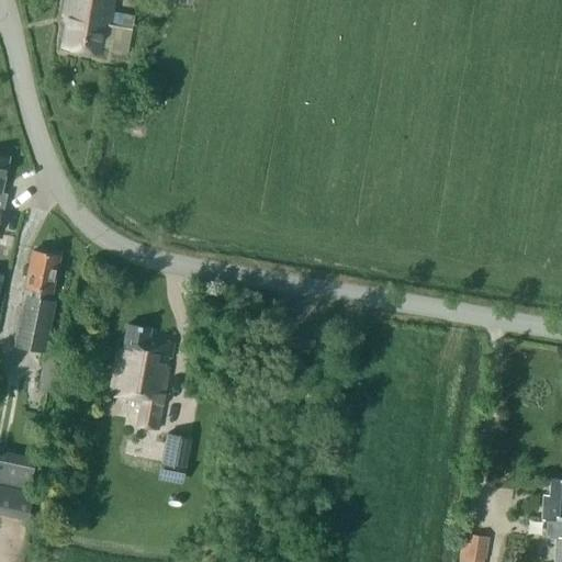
[(68,15),(63,47),(99,54),(101,47),(127,52),(132,27),(110,24),(114,0),(65,0),(63,15),(68,15)]
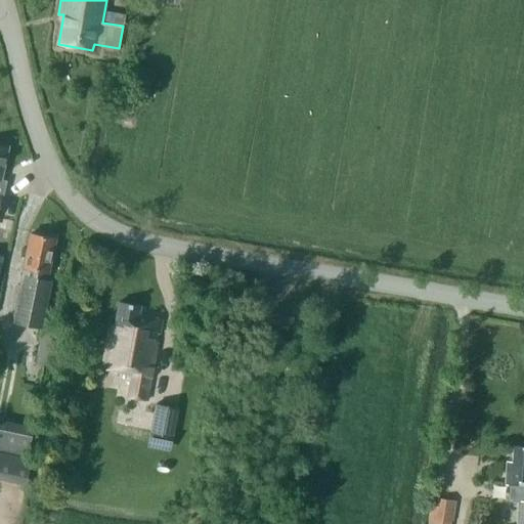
[(24,266),(24,267),(23,274),(22,274),(12,321),(41,328),(51,281),(45,279),(47,271),(54,238),(31,233),(24,266)]
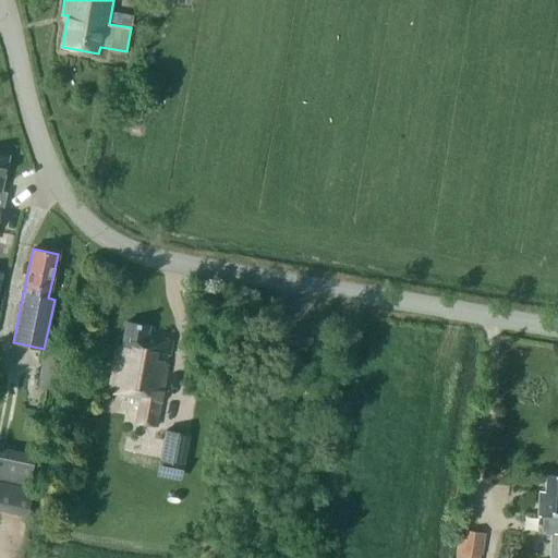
[(148,326),(128,322),(122,347),(118,346),(109,392),(140,398),(135,422),(155,426),(172,340),(147,336),(148,326)]
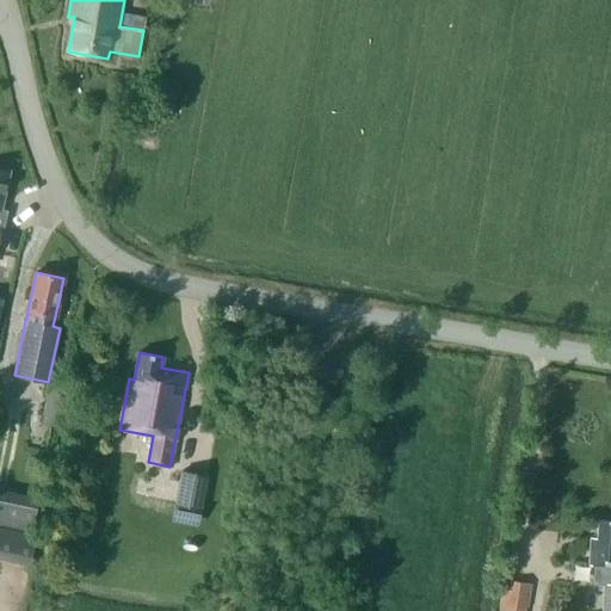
[(62,384),(48,382),(41,423),(55,426),(62,384)]
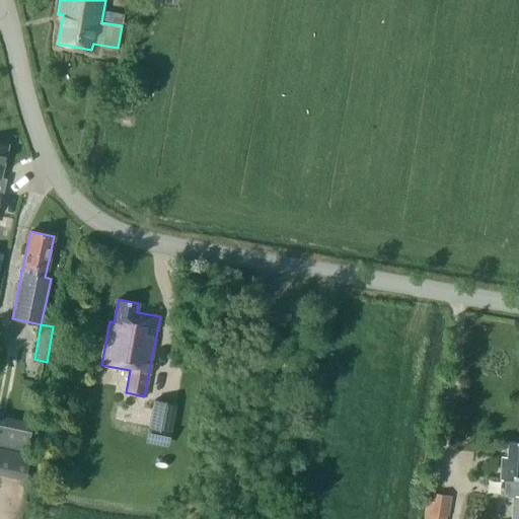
[(169,441),(176,403),(153,399),(146,436),(169,441)]
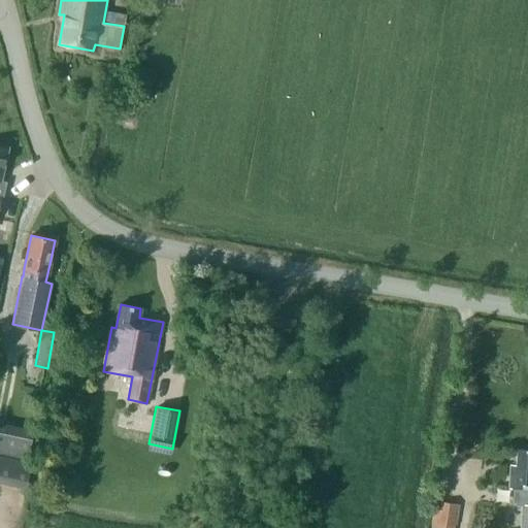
[(33,430),(0,423),(0,453),(28,459),(33,430)]
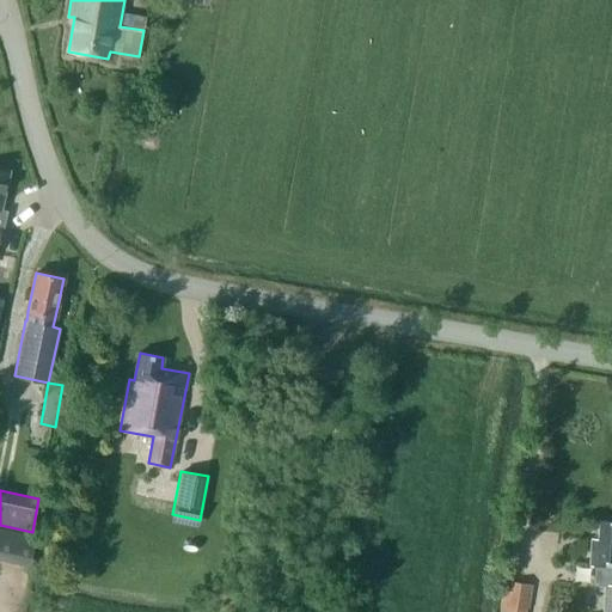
[(611,611),(611,520),(599,520),(598,539),(592,539),(591,565),(595,567),(594,586),(609,586),(607,611),(611,611)]
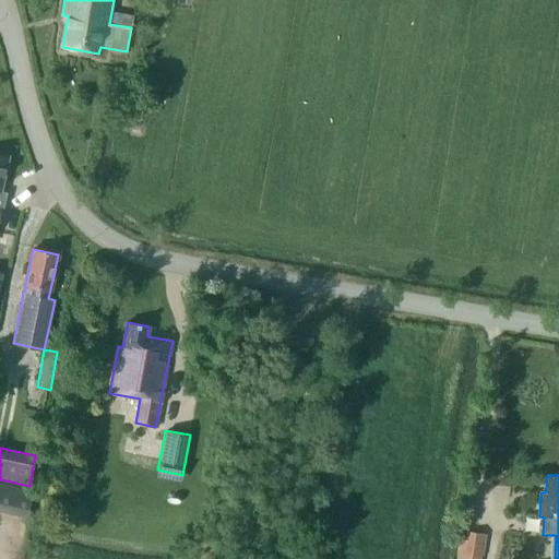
[(0,482),(0,506),(27,512),(33,489),(0,482)]
